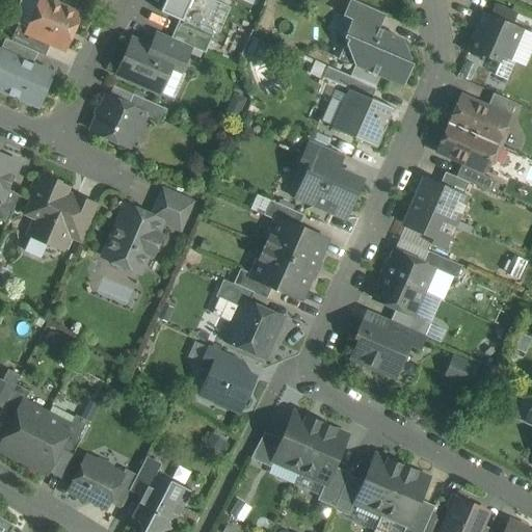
[(79,15),(46,0),(41,0),(28,28),(26,32),(50,43),(64,49),(79,15)]
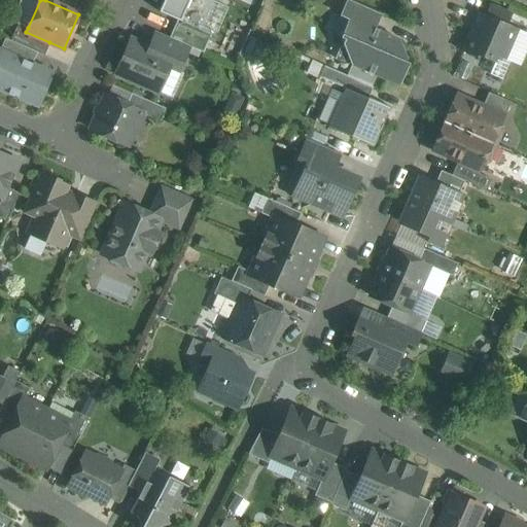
[(164,0),(159,11),(177,20),(199,30),(199,29),(211,0),(214,0),(216,0),(218,0),(164,0)]
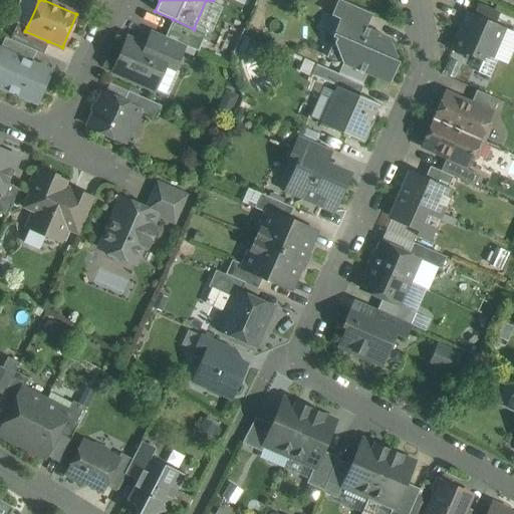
[(389,39),(364,29),(371,14),(339,0),(337,0),(331,15),(339,19),(332,36),(336,38),(334,42),(335,45),(331,46),(327,57),(338,62),(341,61),(342,63),(389,83),(398,62),(394,61),(396,57),(389,39)]
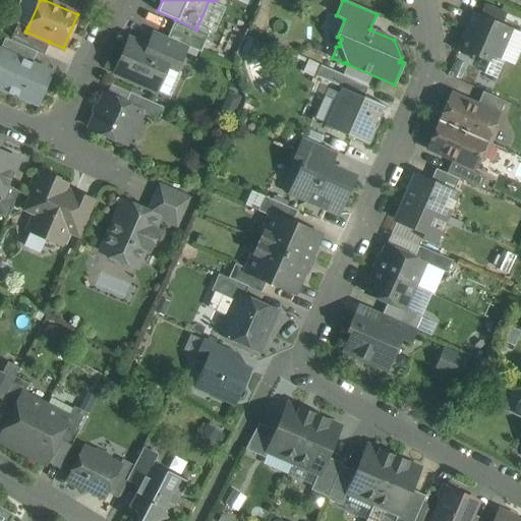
[(494,21),(478,14),(473,26),(467,24),(455,51),(468,56),(472,55),(488,61),(483,73),(496,78),(503,61),(499,59),(512,30),(501,24),(506,13),(499,10),(494,21)]
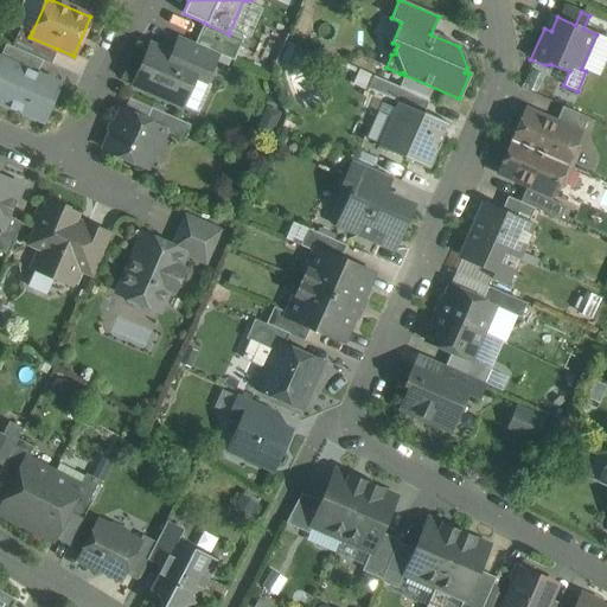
[(229,34),(204,23),(195,44),(217,53),(234,62),(243,39),(229,33),(229,34)]
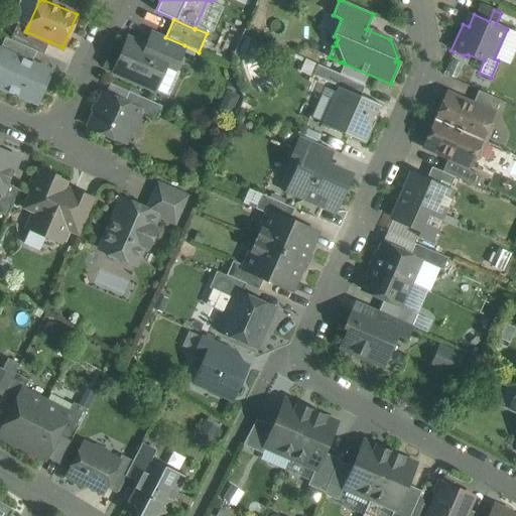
[(48,41),(25,31),(27,27),(17,23),(10,39),(36,51),(43,54),(48,41)]
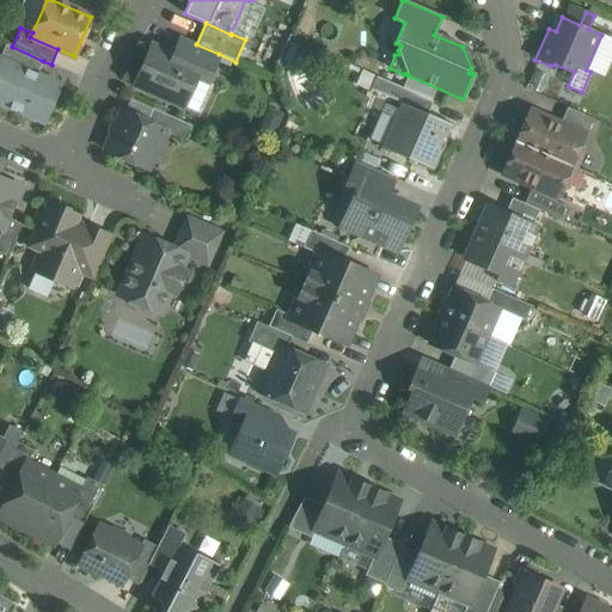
[(263,30),(256,54),(270,59),(279,36),(263,30)]
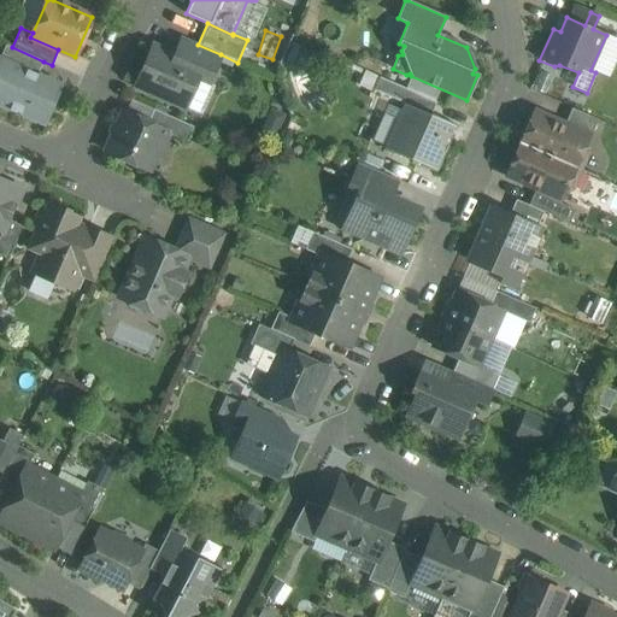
[(198,45),(183,39),(175,56),(201,68),(197,78),(207,83),(221,54),(198,45)]
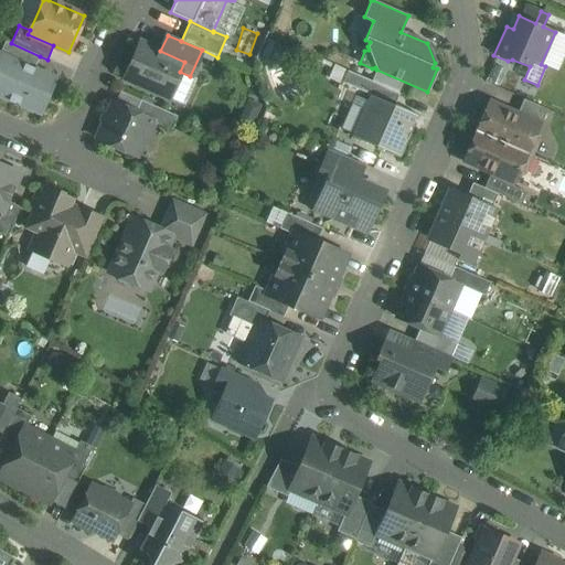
[(11,43),(6,41),(0,52),(0,53),(27,65),(34,68),(40,56),(11,43)]
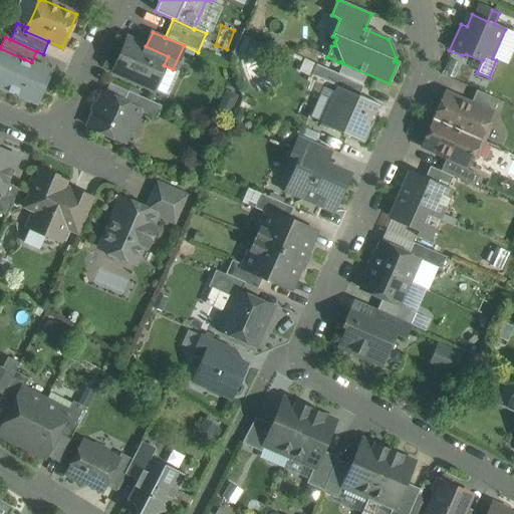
[(146,46),(127,39),(113,72),(154,89),(164,65),(168,56),(146,46)]
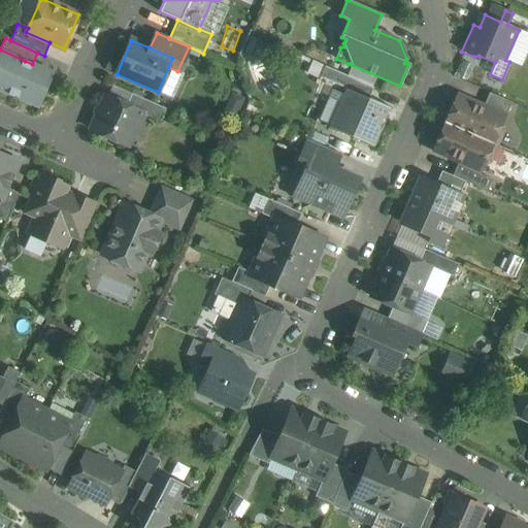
[(0,90),(10,95),(25,61),(0,50),(0,90)]
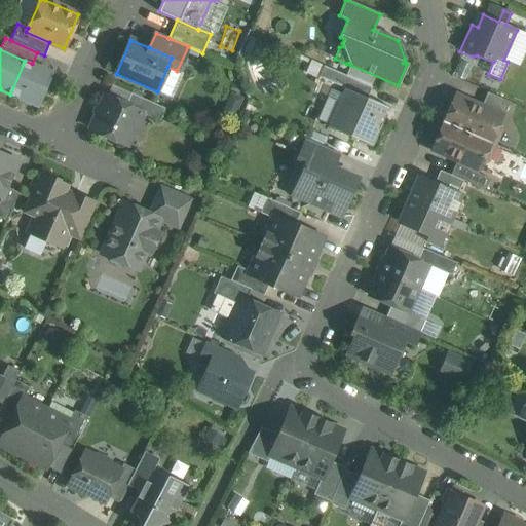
[(25,61),(10,95),(38,107),(53,73),(32,64),(25,61)]
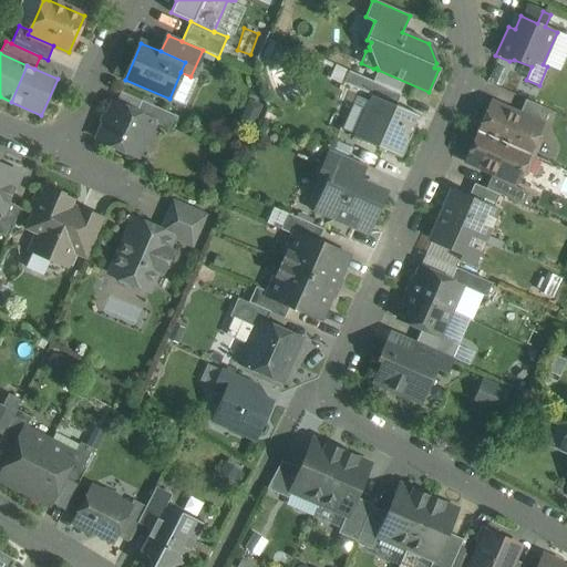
[(401,94),(349,71),(343,83),(371,95),(395,106),(401,94)]
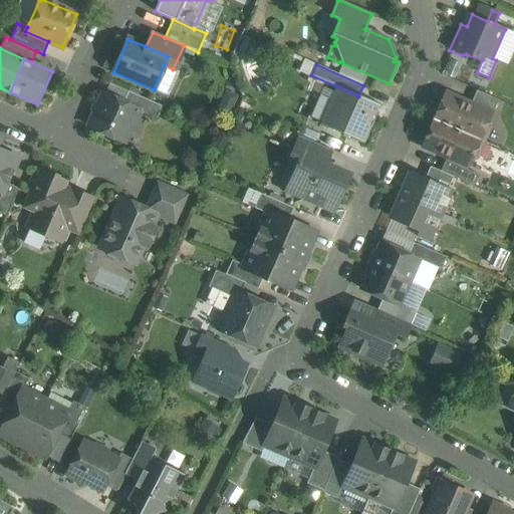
[(109,83),(104,94),(103,94),(89,126),(122,142),(131,125),(132,126),(139,110),(140,109),(122,102),(127,91),(109,83)]
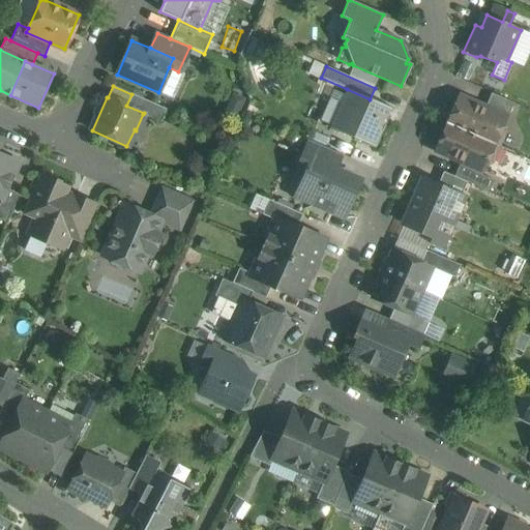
[(347,89),(330,127),(375,146),(390,109),(370,99),(347,89)]
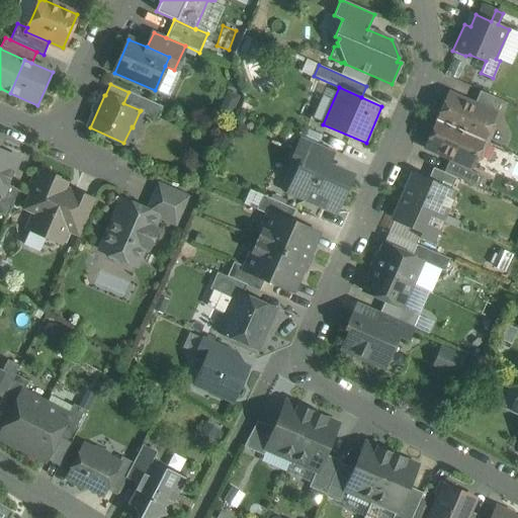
[(502,101),(480,91),(473,106),(493,114),(493,115),(495,116),(502,101)]
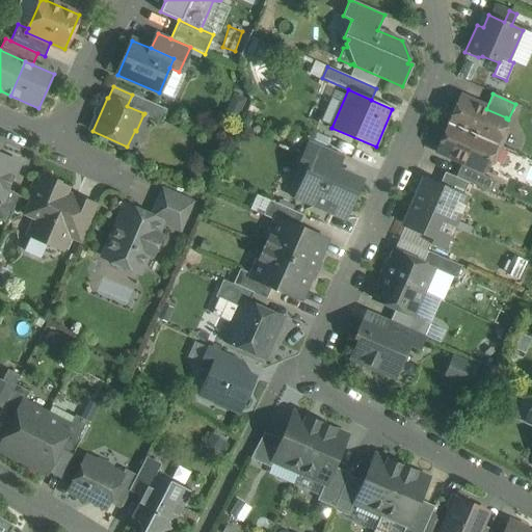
[(166,109),(132,95),(127,106),(144,113),(143,114),(161,122),(166,109)]
